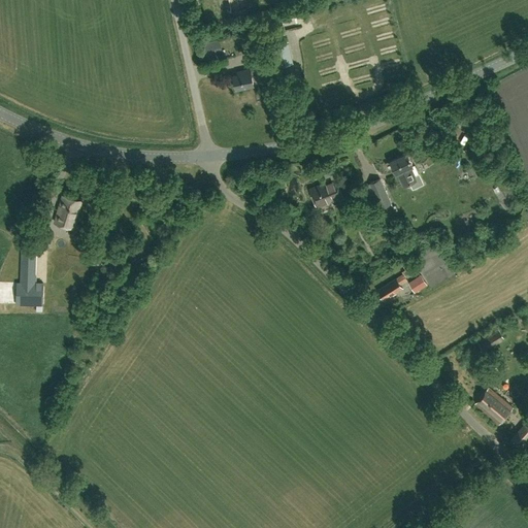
[(293,61),(289,41),(288,41),(273,44),(278,66),(293,63),(293,61)]
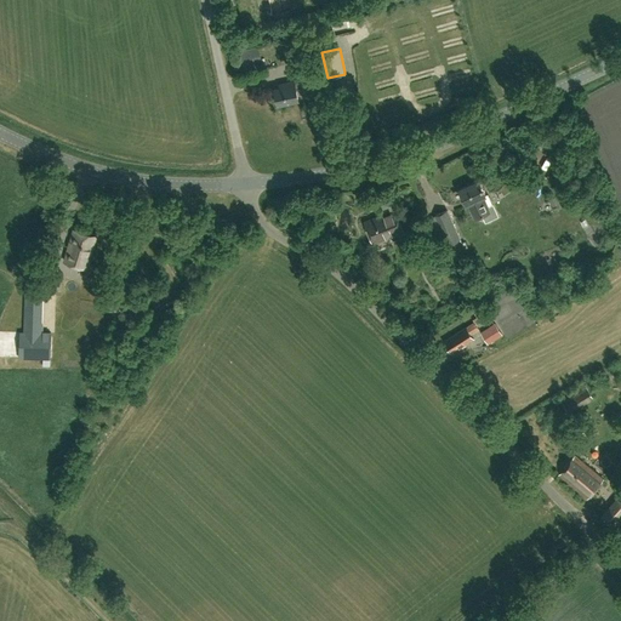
[(314,86),(311,69),(297,73),(300,81),(295,81),(280,85),(280,87),(274,89),(278,104),(298,101),(296,90),(301,89),(314,86)]
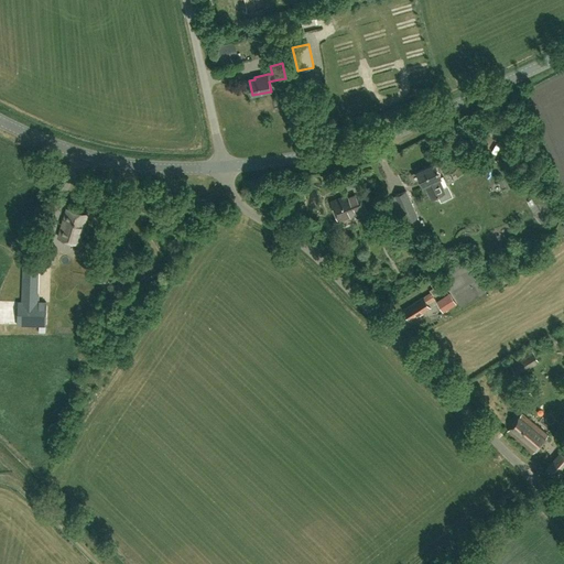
[(443,188),(438,179),(442,177),(435,164),(416,172),(423,186),(425,185),(432,198),(438,196),(441,202),(452,196),(447,186),(443,188)]
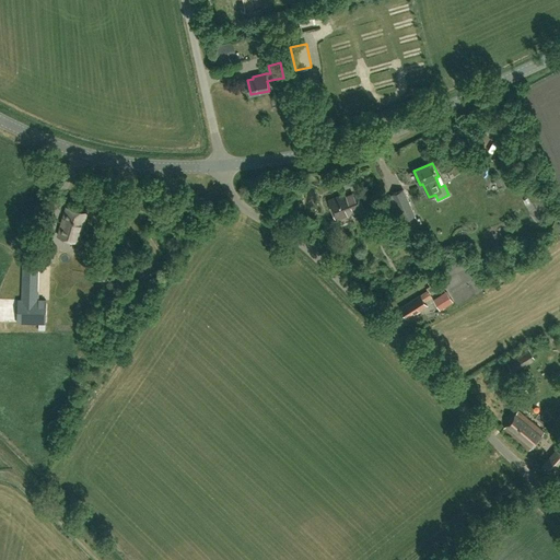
[(356,212),(364,209),(357,189),(329,200),(337,219),(356,211),(356,212)]
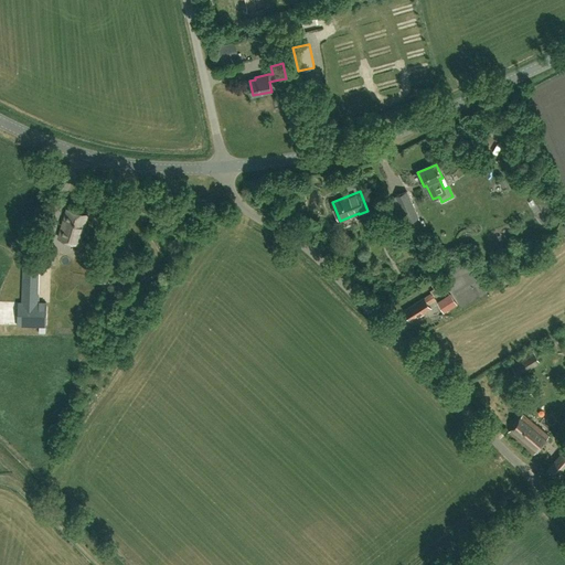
[(418,217),(407,191),(396,196),(391,199),(400,220),(405,216),(408,223),(409,226),(417,223),(419,227),(425,225),(423,221),(420,222),(418,217)]
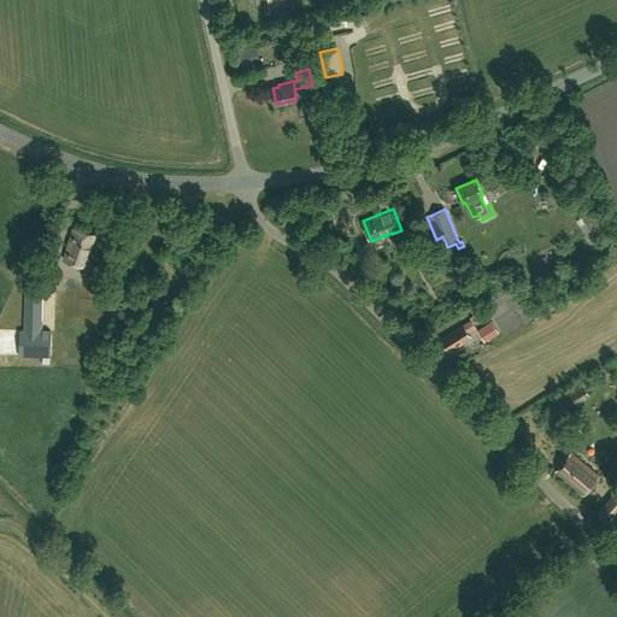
[(86,266),(95,235),(74,228),(64,260),(86,266)]
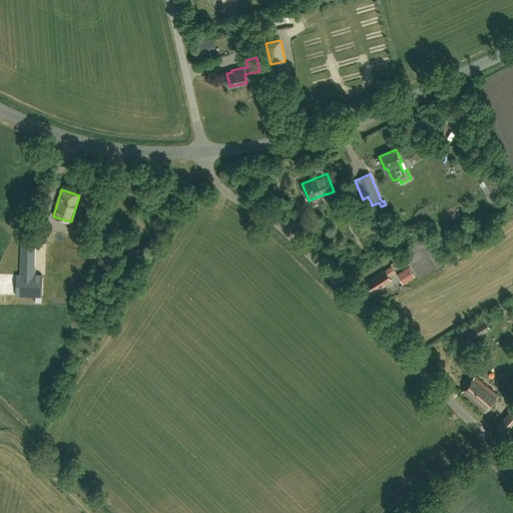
[(35,276),(36,236),(21,236),(20,275),(0,274),(0,295),(41,297),(42,276),(35,276)]
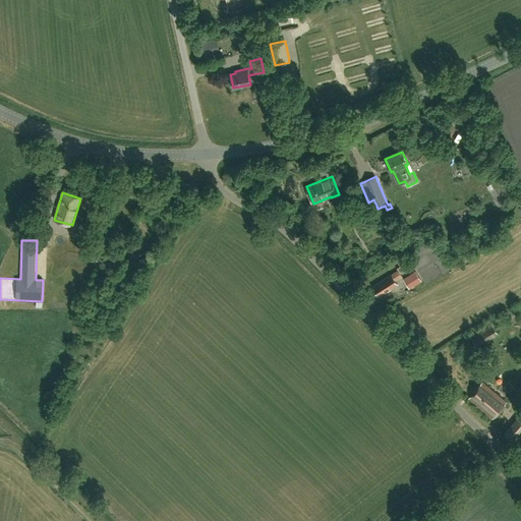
[(402,276),(401,274),(405,271),(401,266),(397,269),(398,270),(391,275),(391,274),(372,286),(379,296),(397,284),(395,281),(402,276)]
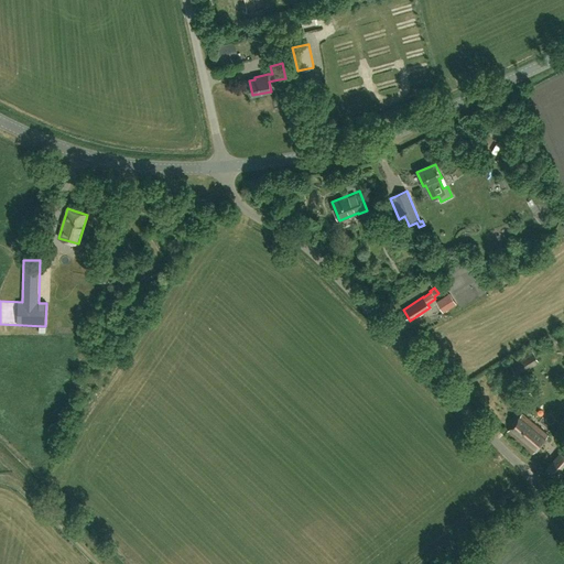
[(443,312),(455,304),(449,294),(436,302),(443,312)]
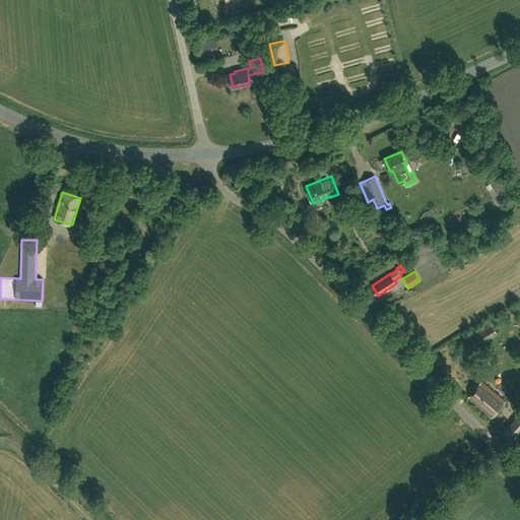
[(476,345),(497,333),(490,322),(469,333),(476,345)]
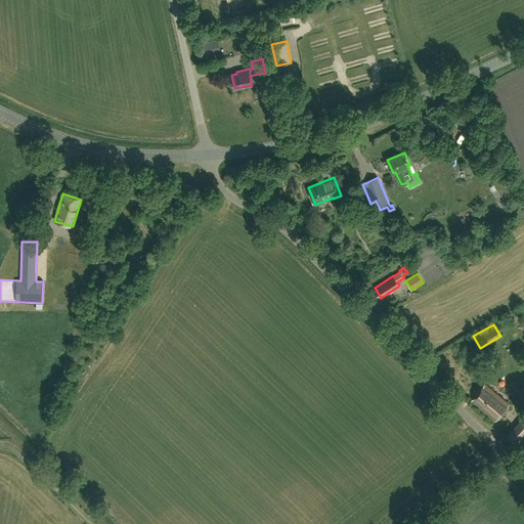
[(482,380),(488,375),(481,365),(475,370),(482,380)]
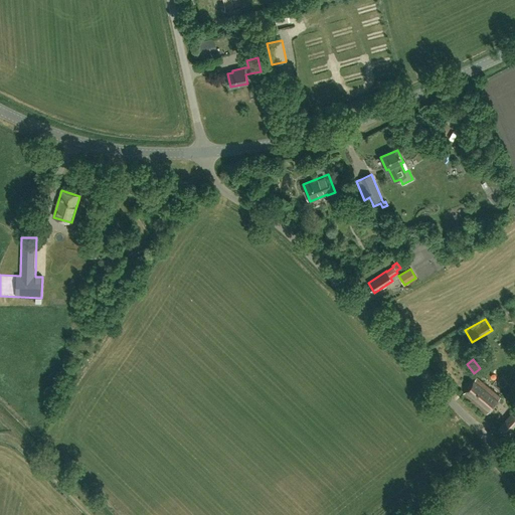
[(487,413),(501,397),(477,377),(464,393),(487,413)]
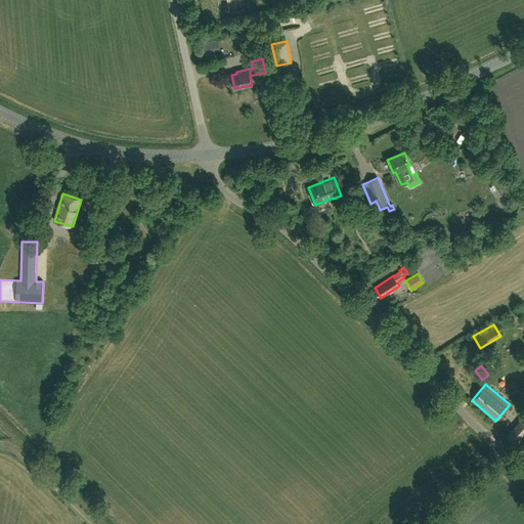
[(518,447),(523,441),(523,417),(507,437),(518,447)]
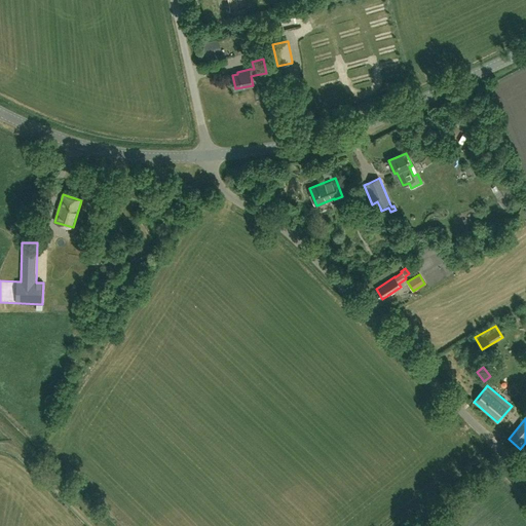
All buildings are outlined.
